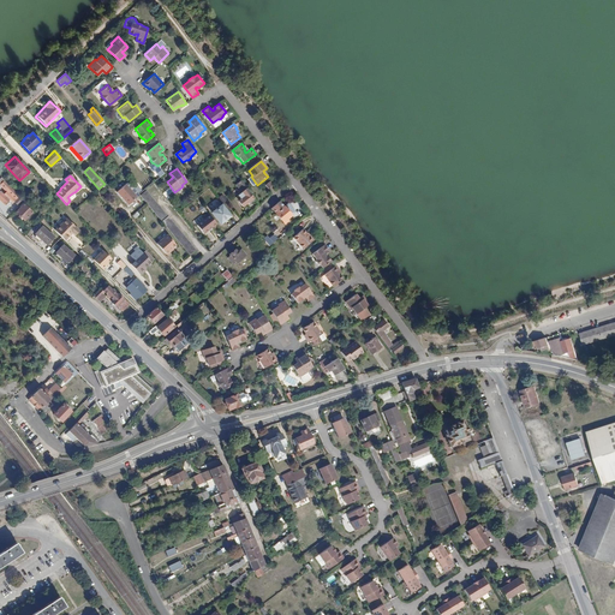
[(12,189),(1,178),(0,178),(0,199),(5,204),(11,198),(6,195),(5,197),(0,191),(0,185),(3,186),(4,185),(10,191),(12,189)]
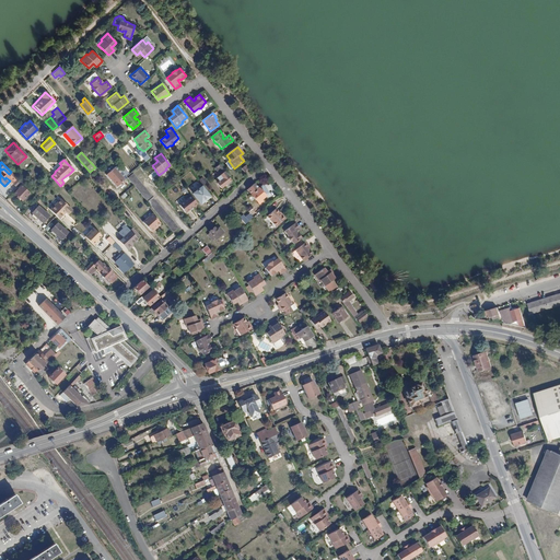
[(88,174),(90,172),(81,162),(80,164),(88,174)]
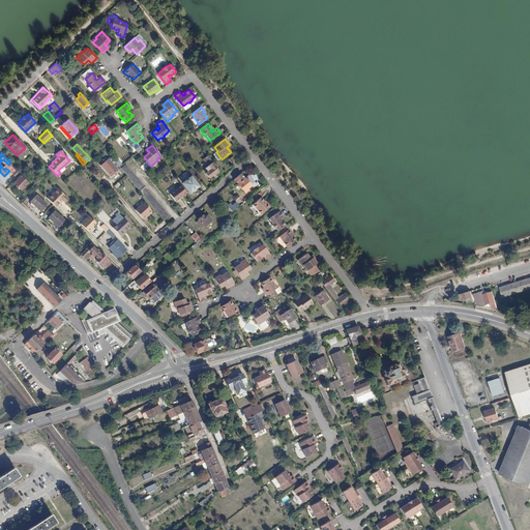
[(215,167),(207,155),(203,159),(208,166),(203,170),(209,178),(214,174),(216,176),(219,173),(214,167),(215,167)]
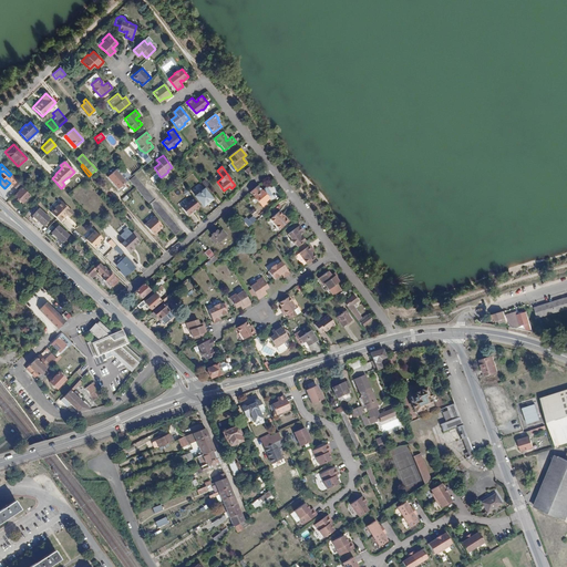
[(129,168),(122,173),(135,188),(147,204),(154,199),(129,168)]
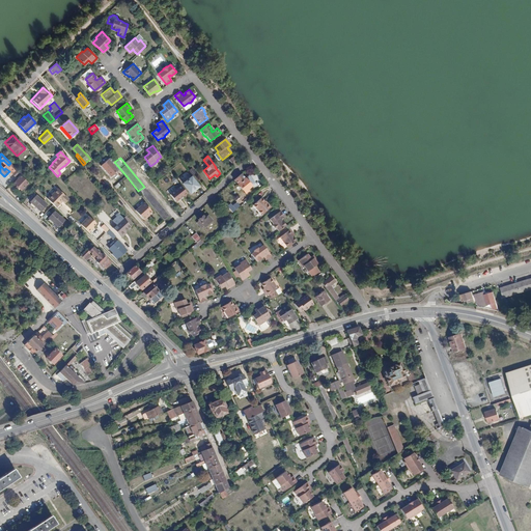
[(119,171),(109,159),(101,166),(111,177),(119,171)]
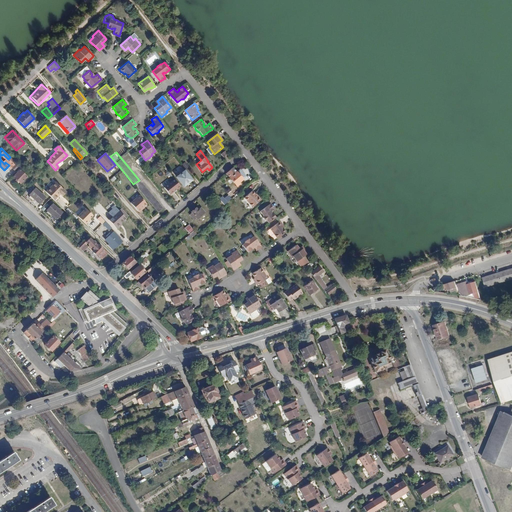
[(140,157),(134,160),(137,165),(143,161),(140,157)]
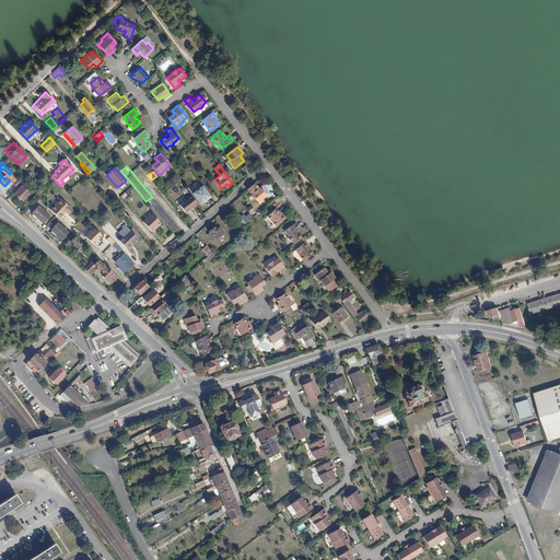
[(12,183),(16,188),(22,183),(18,178),(12,183)]
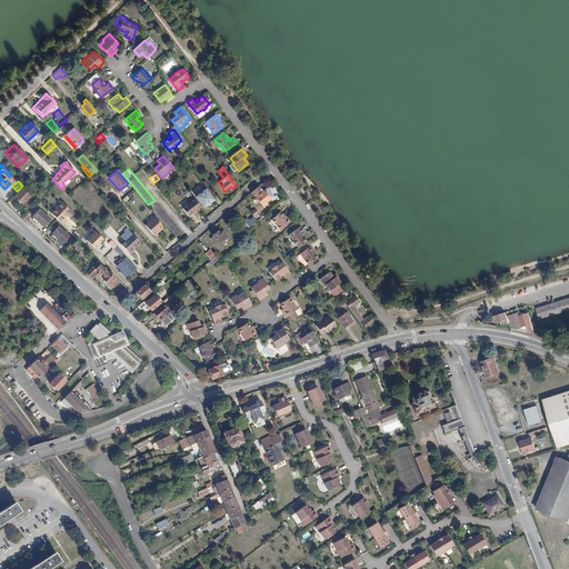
[(257,188),(251,193),(262,207),(266,205),(265,203),(271,198),(268,195),(266,196),(263,192),(261,193),(257,188)]
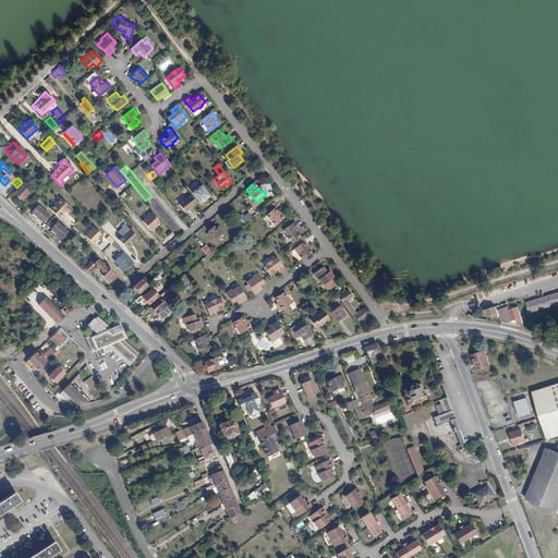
[(29,194),(21,185),(14,192),(17,195),(16,196),(21,202),(29,194)]
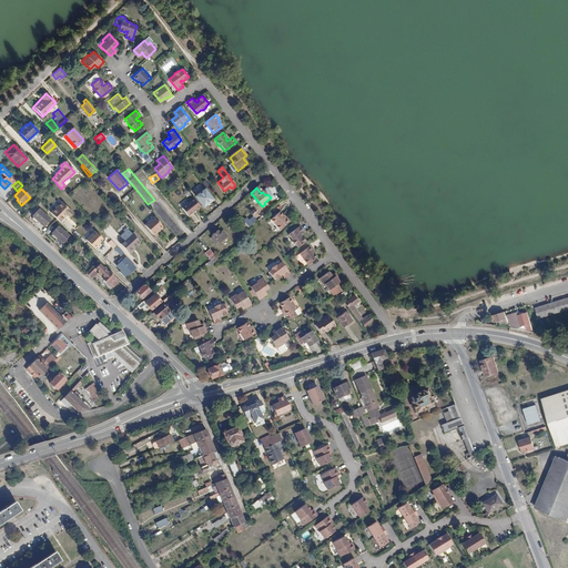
[(212,200),(209,195),(200,202),(203,206),(212,200)]
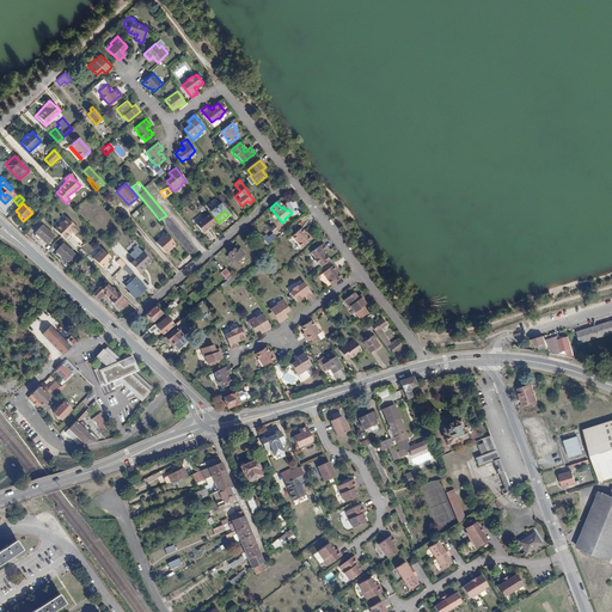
[(215,224),(208,215),(196,225),(202,233),(215,224)]
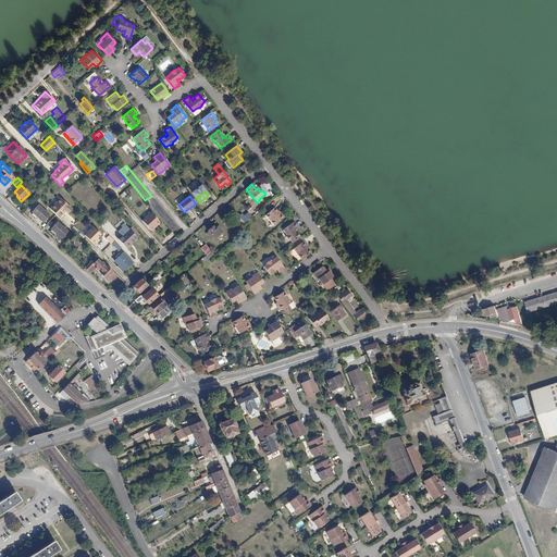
[(151,197),(146,201),(171,232),(177,226),(151,197)]
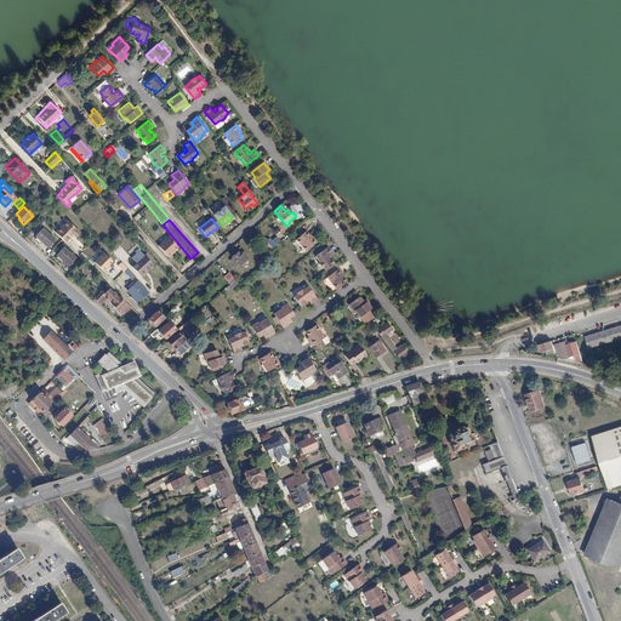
[(67,221),(55,233),(62,240),(66,243),(70,238),(73,240),(80,233),(67,221)]
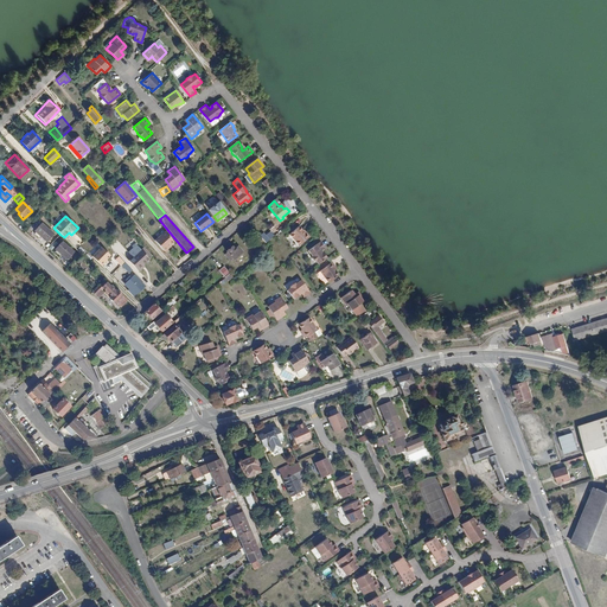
[(302,230),(295,222),(286,230),(295,242),(306,232),(302,229),(302,230)]
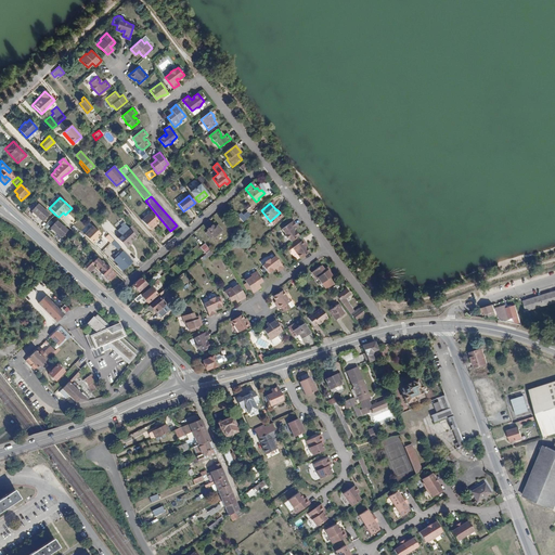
[(48,215),(38,205),(31,211),(33,213),(31,214),(36,218),(37,216),(42,221),(48,215)]
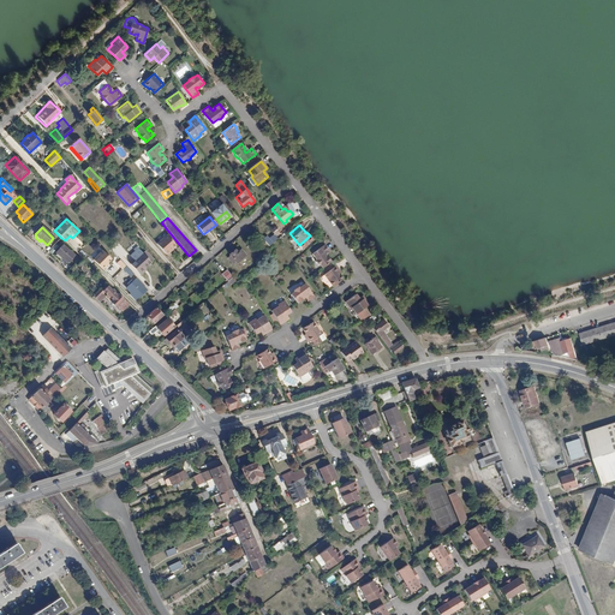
[(168,237),(157,245),(167,256),(172,252),(171,251),(177,246),(168,237)]
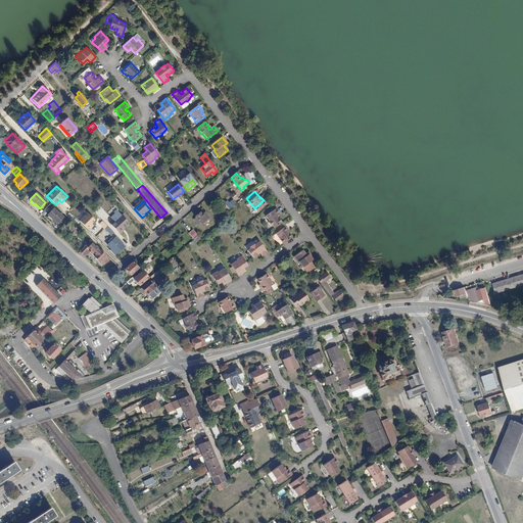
[(275,217),(277,216),(280,214),(276,207),(265,216),(269,221),(269,223),(270,225),(272,226),(274,229),(282,223),(278,218),(277,219),(275,217)]
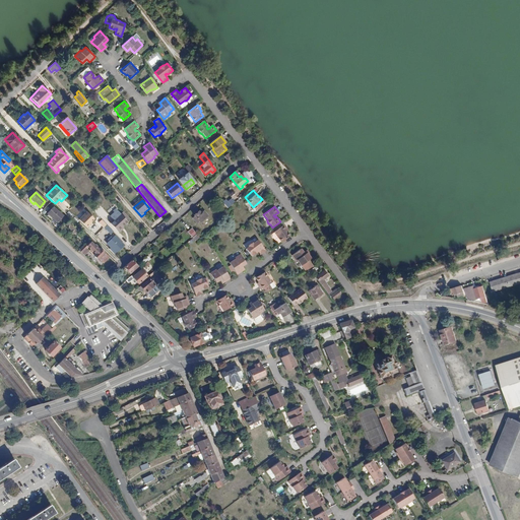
[(63,216),(53,207),(47,214),(48,215),(47,216),(51,219),(52,218),(57,222),(63,216)]
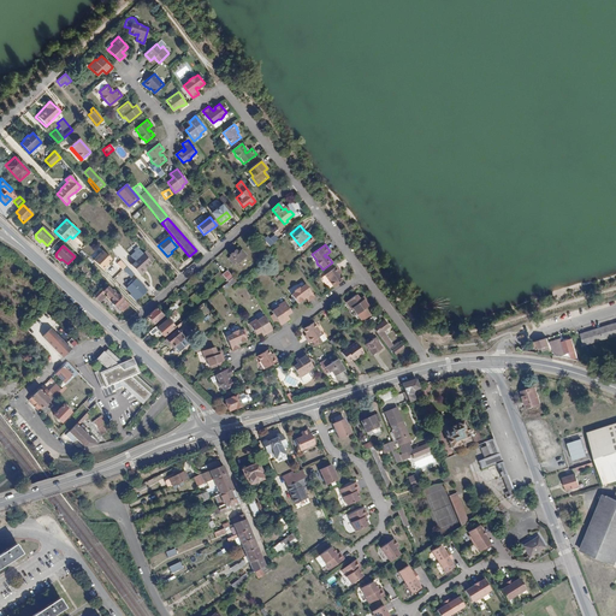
[(231,256),(229,259),(232,265),(235,262),(236,264),(246,256),(240,249),(236,252),(235,250),(230,255),(231,256)]
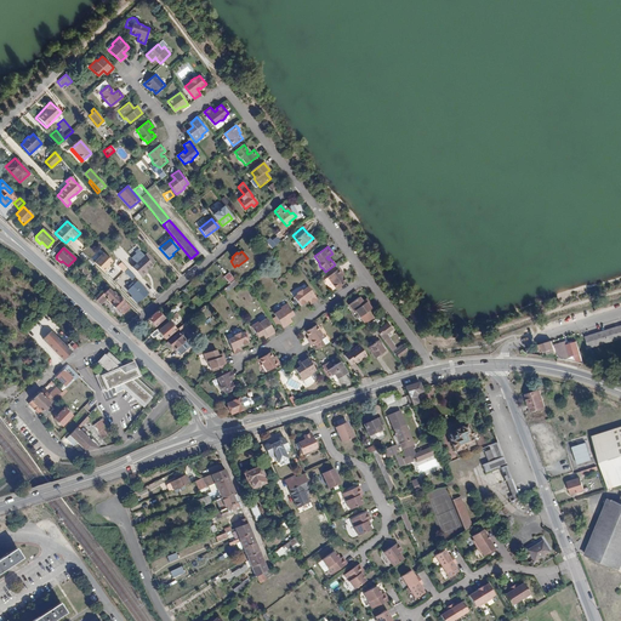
[(93,262),(103,272),(107,268),(106,268),(112,262),(103,254),(93,262)]
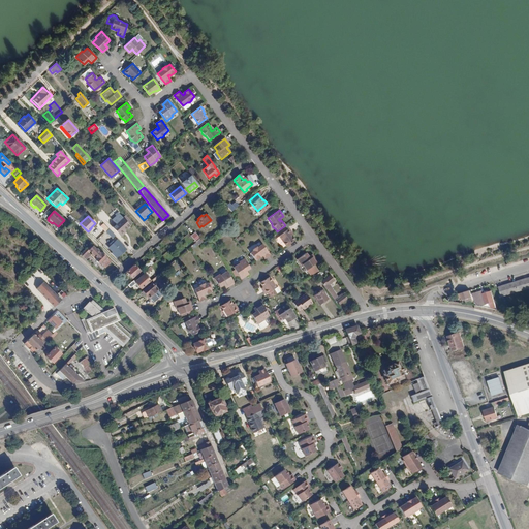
[(123,217),(117,223),(125,232),(126,231),(125,230),(130,225),(123,217)]
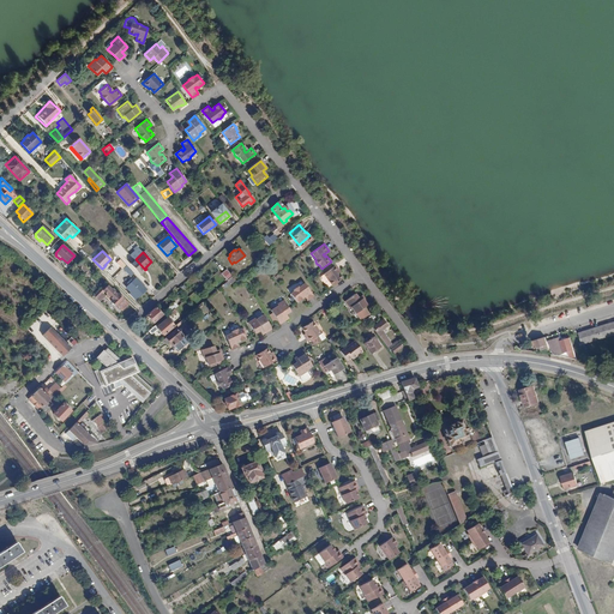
[(91,271),(79,259),(74,264),(86,275),(91,271)]
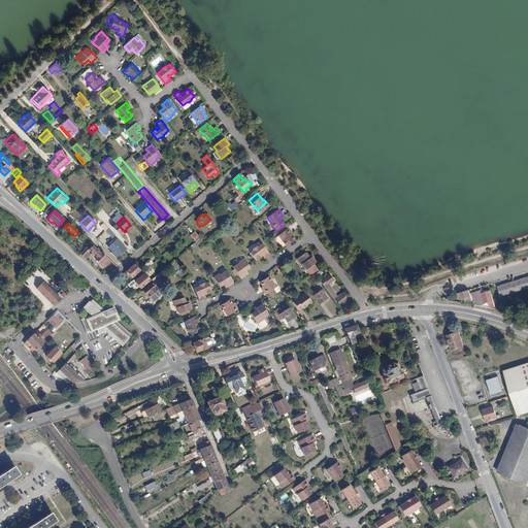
[(121,236),(125,232),(117,223),(111,227),(121,236)]
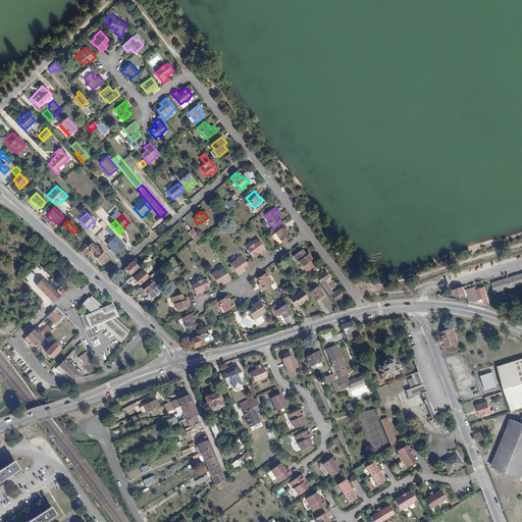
[(289,232),(289,231),(286,229),(288,228),(285,225),(275,232),(283,244),(292,237),(289,232)]
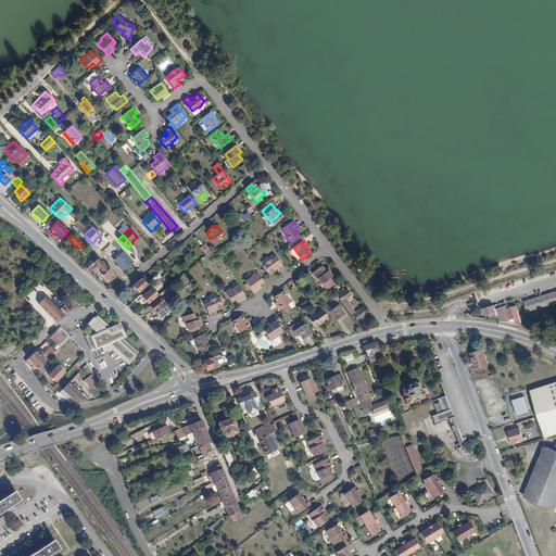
[(205,244),(200,248),(205,254),(210,251),(205,244)]
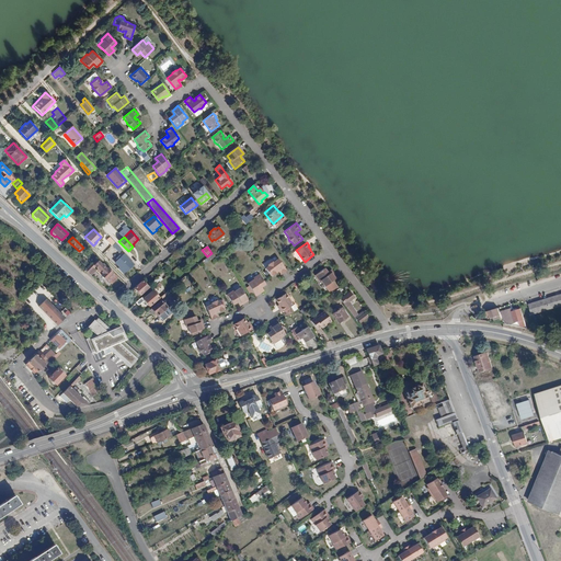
[(115,263),(118,267),(125,273),(133,266),(123,255),(119,259),(118,256),(117,259),(118,260),(115,263)]
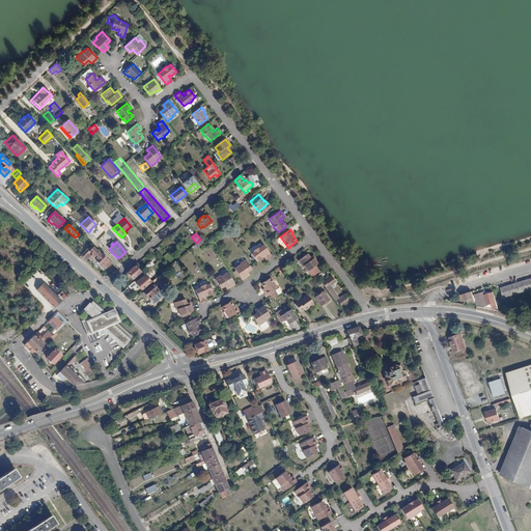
[(260,243),(249,250),(250,252),(261,245),(260,243)]
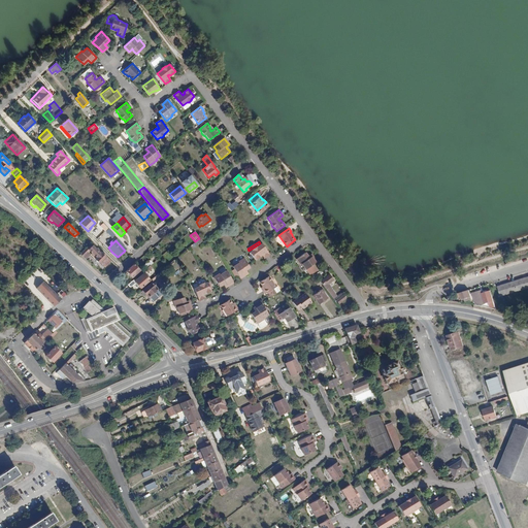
[(261,254),(263,255),(265,258),(270,254),(262,243),(257,246),(255,246),(253,249),(253,250),(250,253),(256,260),(260,257),(259,255),(261,254)]
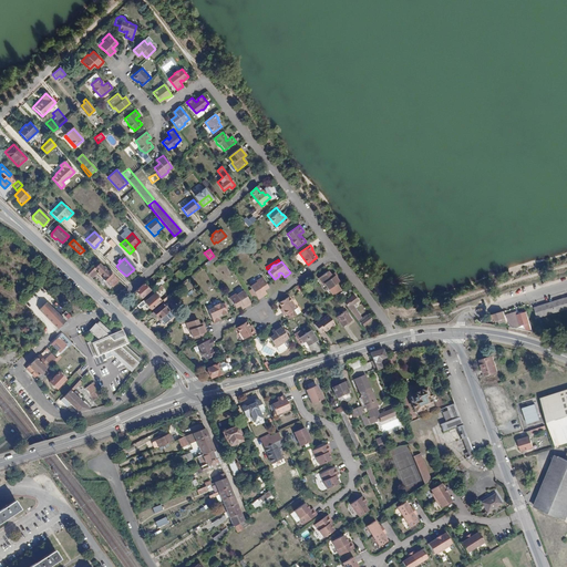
[(114,276),(110,271),(107,274),(96,263),(90,270),(86,274),(90,276),(94,271),(95,269),(103,277),(102,279),(106,284),(114,276)]
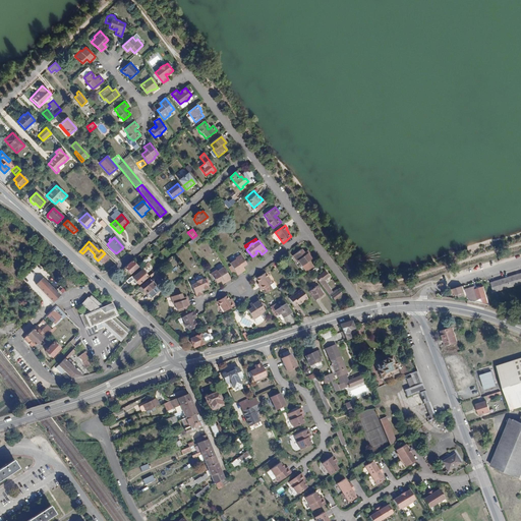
[(293,255),(297,262),(298,261),(302,266),(312,257),(308,251),(305,253),(304,251),(301,248),(293,255)]
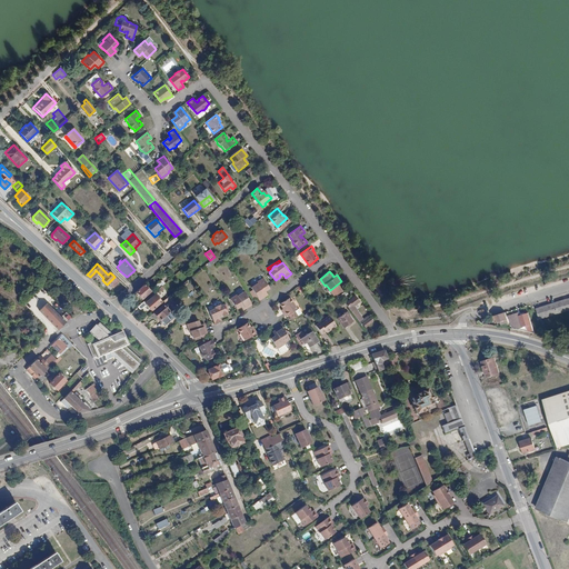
[(257,285),(250,288),(257,298),(258,300),(266,296),(263,292),(266,291),(269,289),(262,278),(256,282),(257,285)]
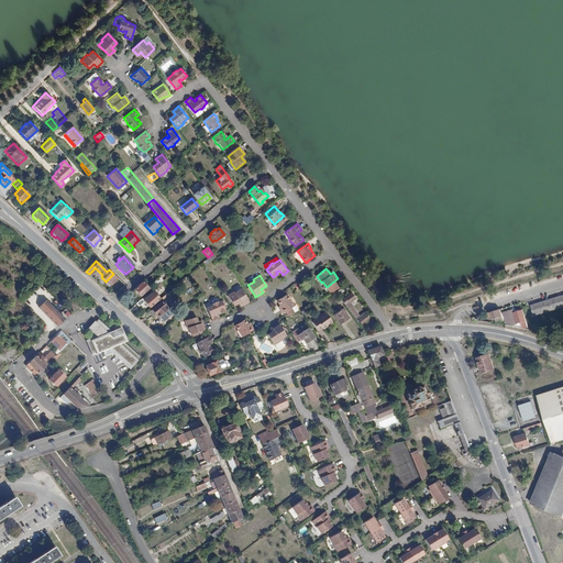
[(152,284),(155,288),(155,287),(161,283),(164,280),(161,277),(152,284)]
